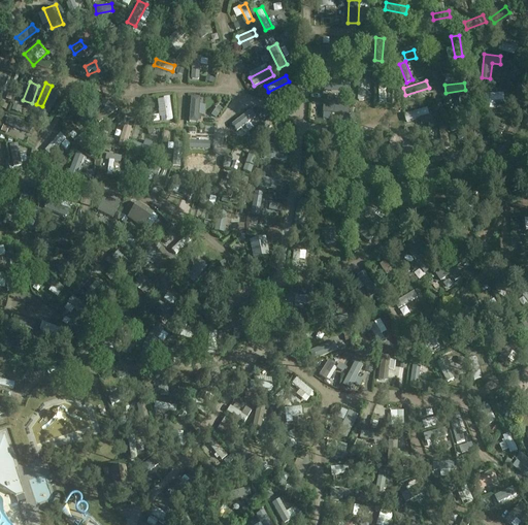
[(163,95),(165,112),(171,111),(169,94),(163,95)]
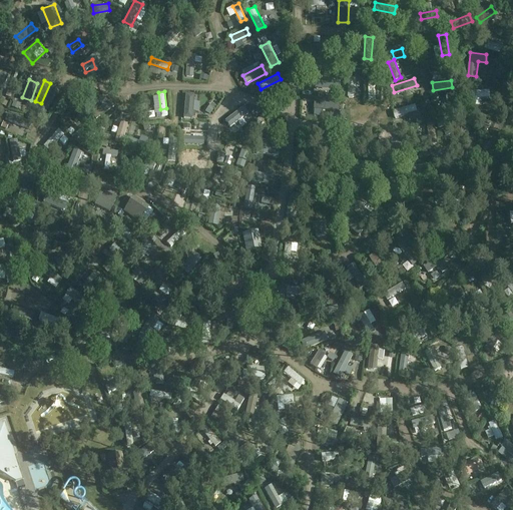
[(185,91),(183,115),(191,115),(193,92),(185,91)]
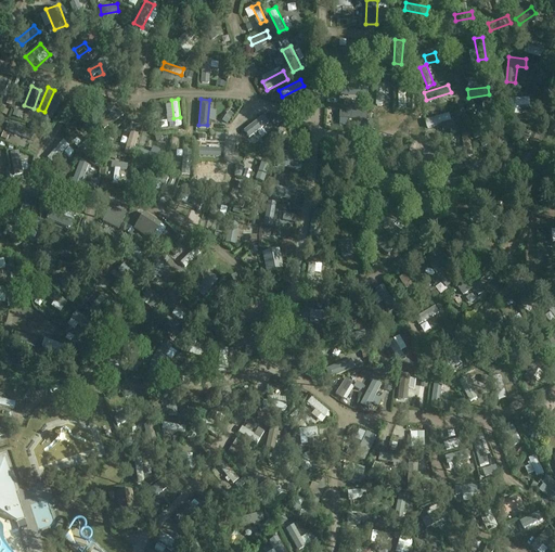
[(483,102),(486,130),(493,130),(491,101),(483,102)]
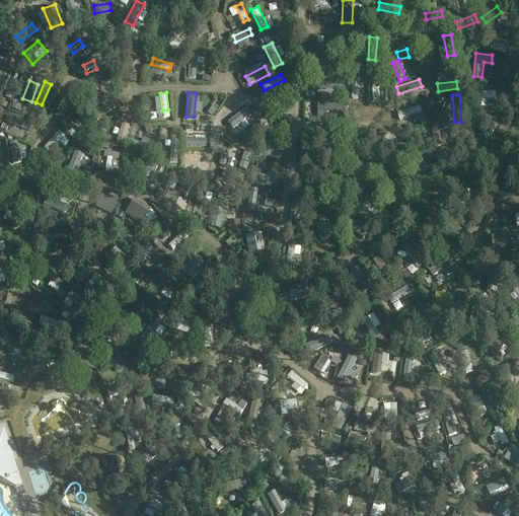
[(115,104),(110,98),(92,112),(96,118),(115,104)]
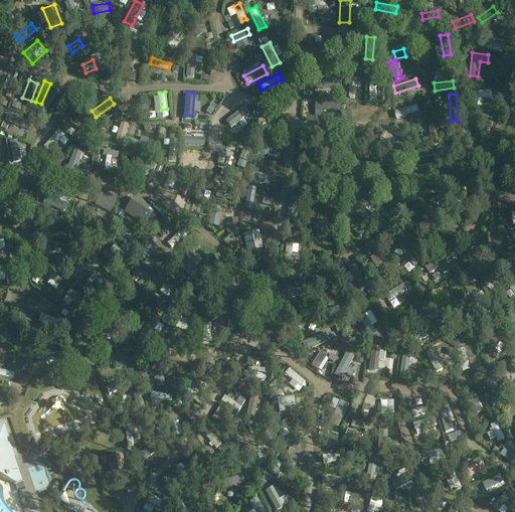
[(341,100),(316,98),(316,107),(341,109),(341,100)]
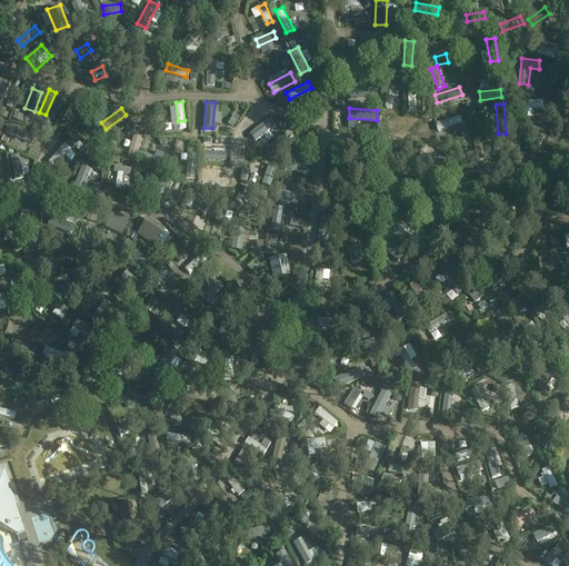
[(222,127),(223,116),(216,115),(213,125),(222,127)]
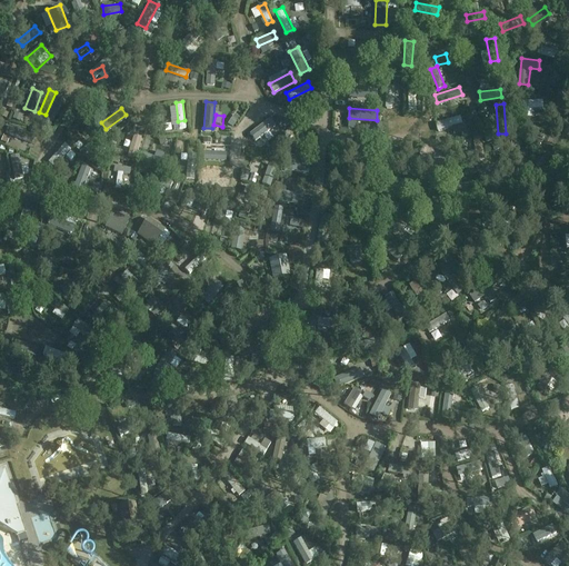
[(436,121),(438,129),(462,123),(460,115),(436,121)]
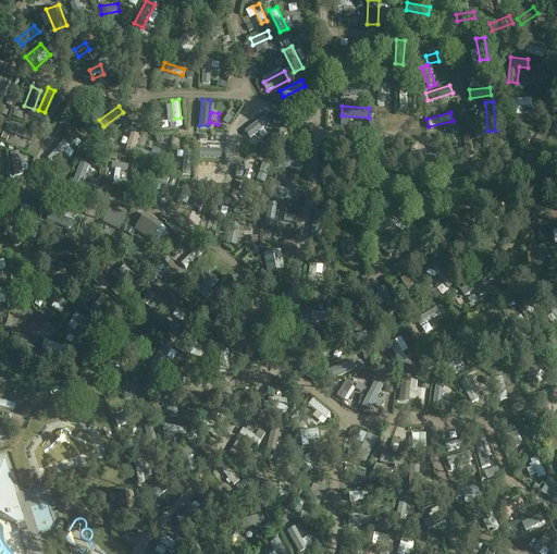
[(229,127),(235,121),(230,117),(224,123),(229,127)]
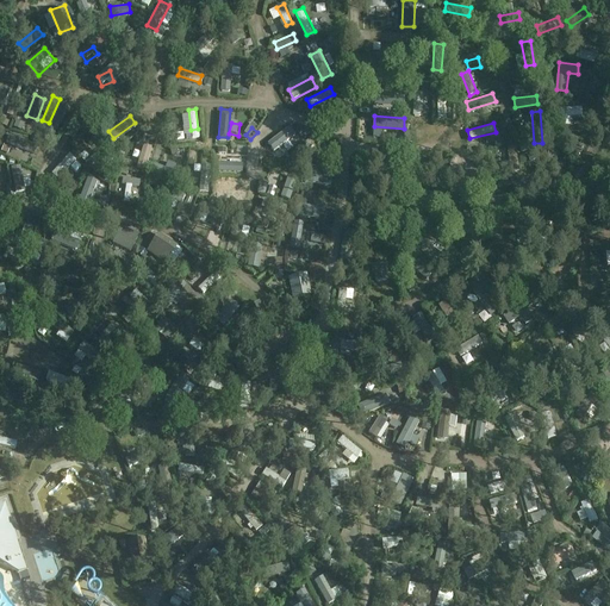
[(31,139),(8,131),(5,139),(27,148),(31,139)]
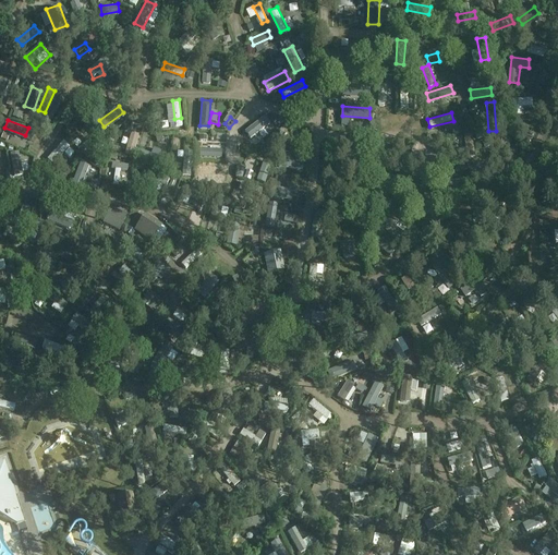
[(472,132),(464,133),(468,154),(475,153),(472,132)]
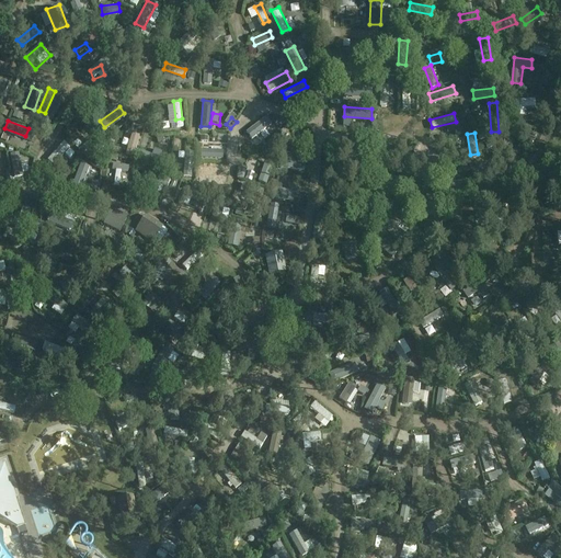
[(82,150),(88,157),(106,140),(101,135),(82,150)]
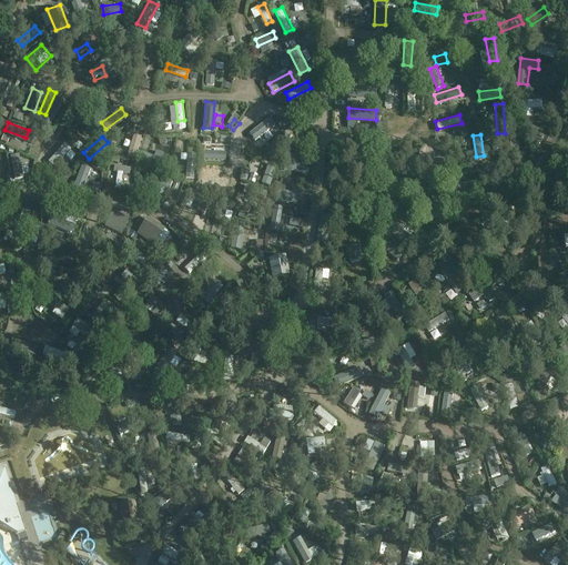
[(406,168),(409,147),(402,144),(397,167),(406,168)]
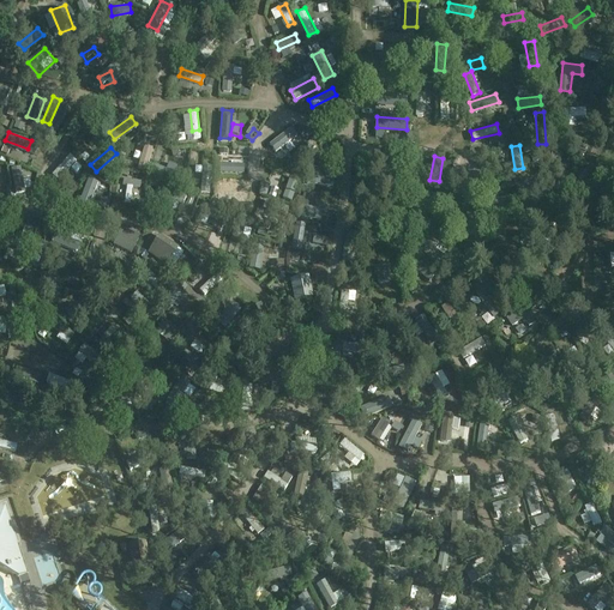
[(175,179),(179,171),(156,162),(152,170),(175,179)]
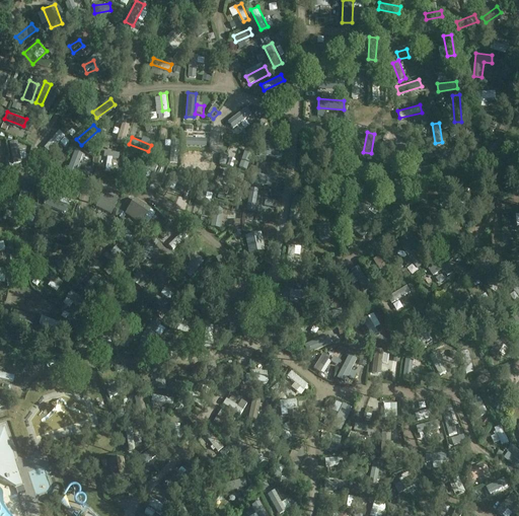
[(313,138),(310,146),(332,155),(336,147),(313,138)]
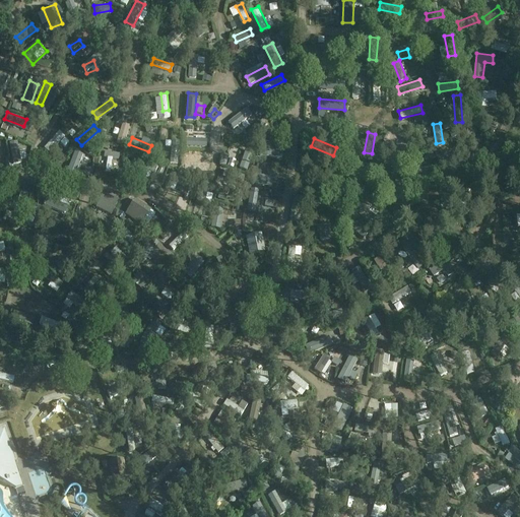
[(478,145),(460,138),(457,145),(475,152),(478,145)]
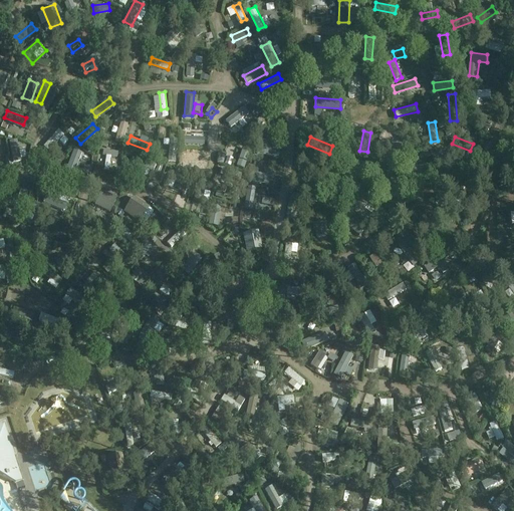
[(258,143),(257,151),(275,153),(276,145),(258,143)]
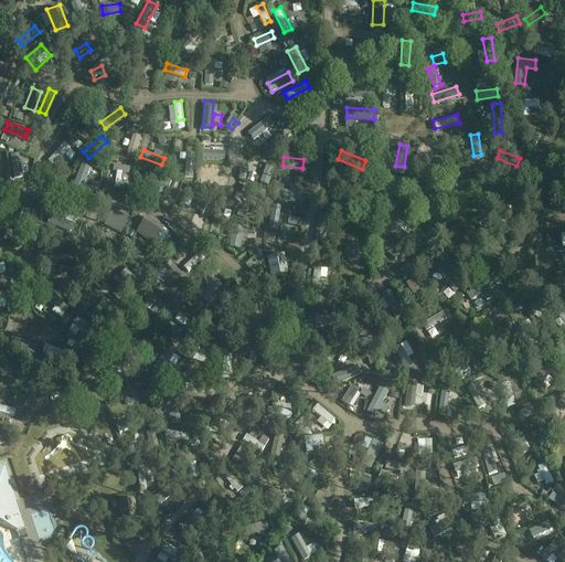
[(12,158),(14,179),(22,179),(21,158),(12,158)]
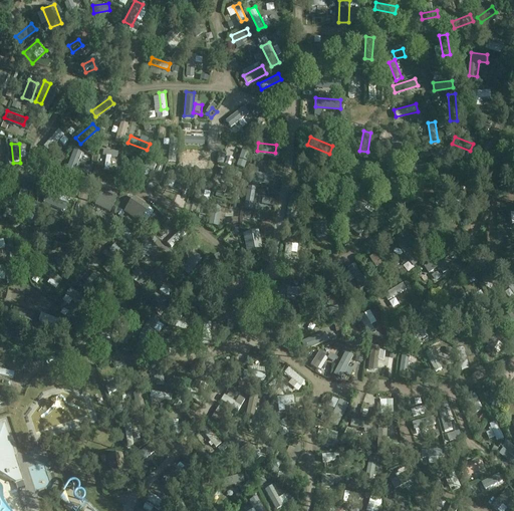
[(244,166),(250,148),(243,145),(236,163),(244,166)]
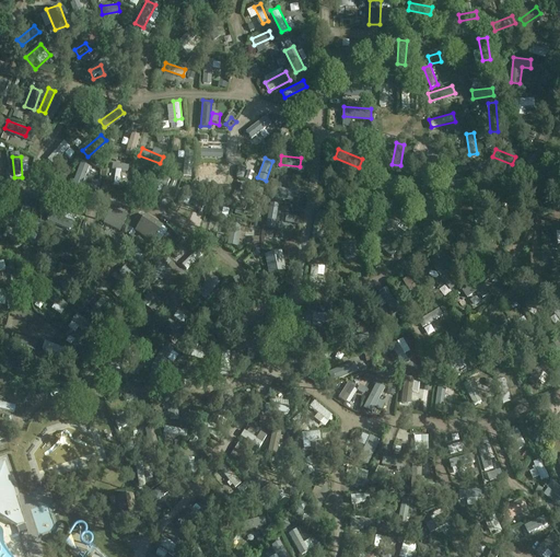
[(198,162),(198,170),(226,172),(228,163),(198,162)]
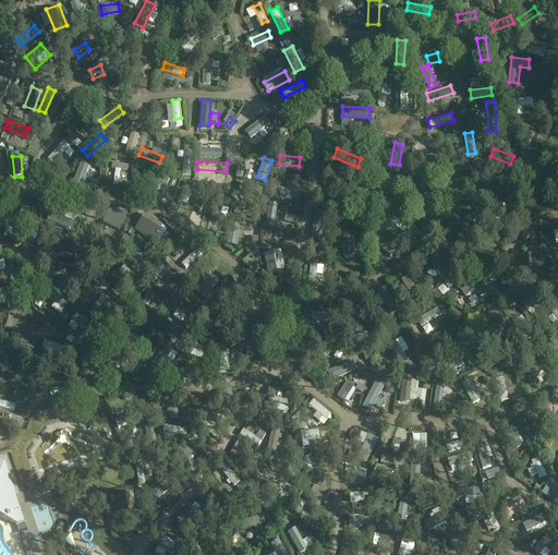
[(84,177),(87,166),(80,163),(76,173),(84,177)]
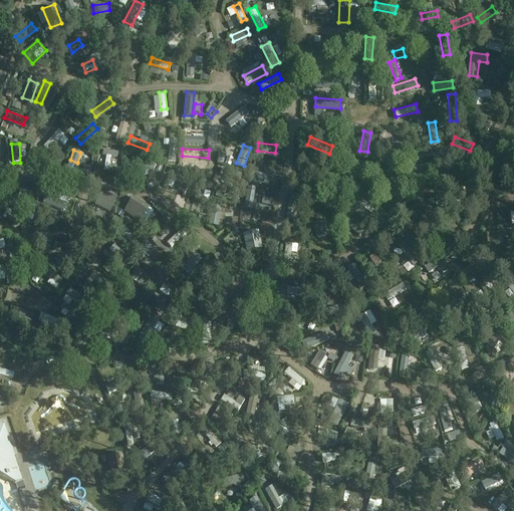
[(139,155),(137,162),(155,168),(158,162),(139,155)]
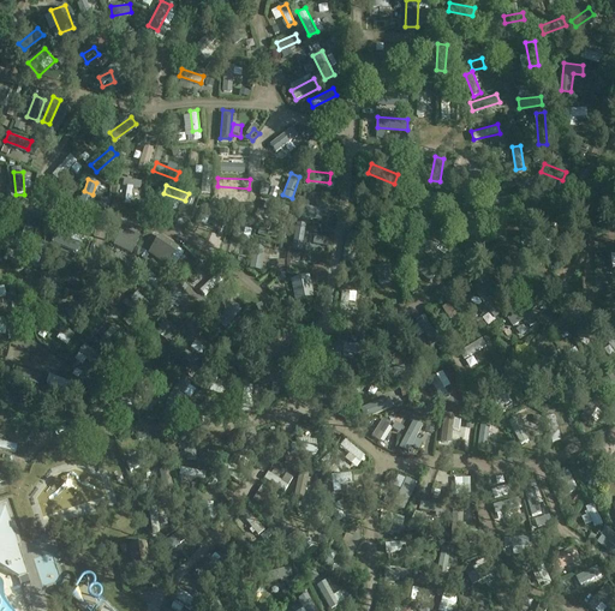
[(423,189),(422,196),(441,199),(442,192),(423,189)]
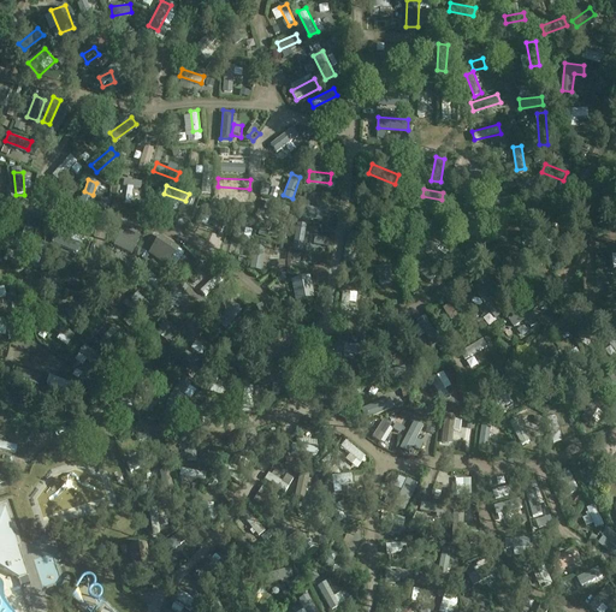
[(402,202),(392,200),(388,214),(397,218),(402,202)]
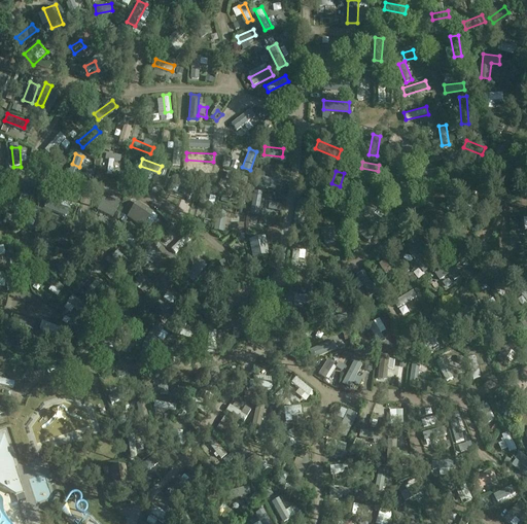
[(388,179),(391,185),(411,176),(408,171),(388,179)]
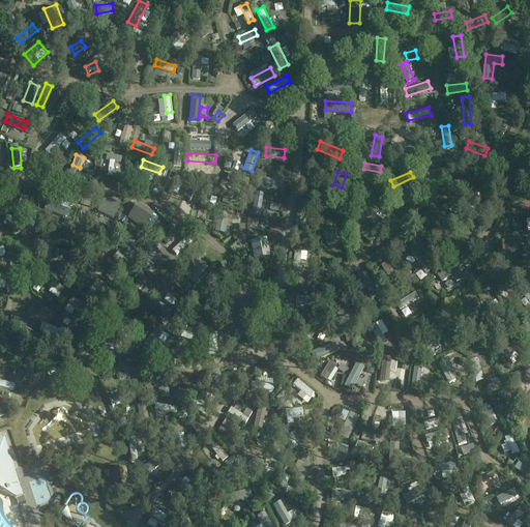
[(170,178),(188,188),(192,182),(173,173),(170,178)]
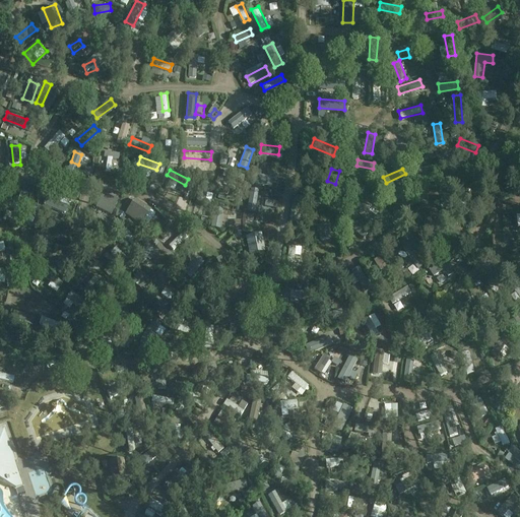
[(200,182),(196,200),(203,202),(208,184),(200,182)]
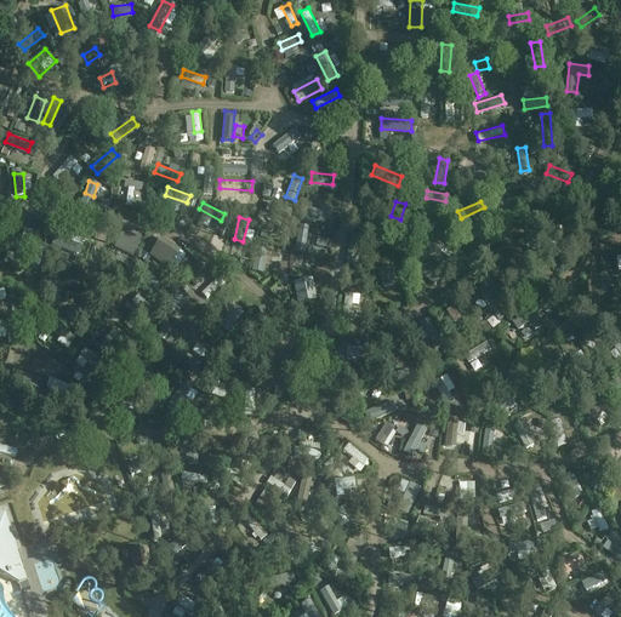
[(558,218),(541,228),(546,234),(562,224),(558,218)]
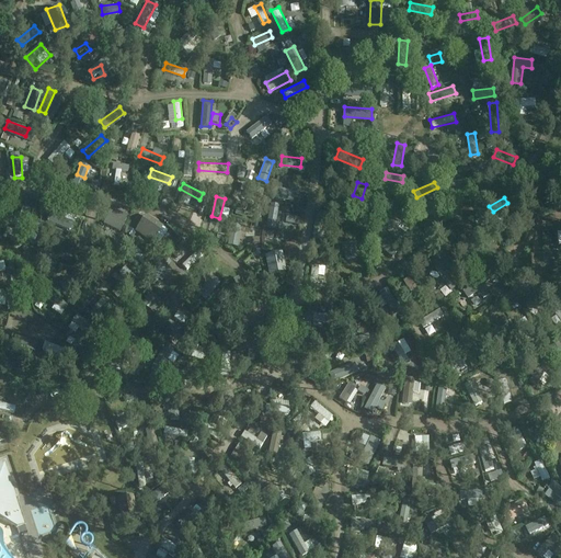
[(504,221),(522,214),(519,207),(502,216),(504,221)]
